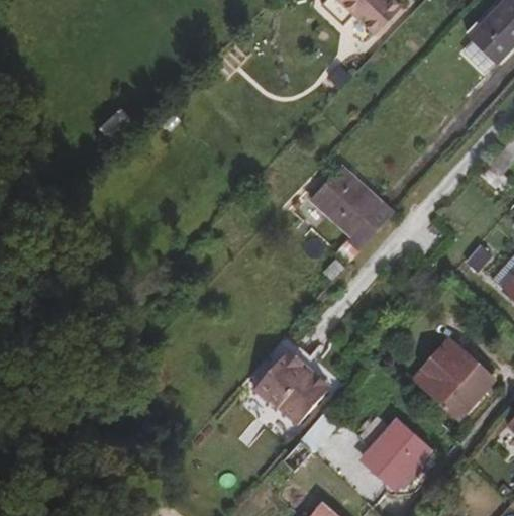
[(340,0),(381,38),(410,9),(400,0),(340,0)]
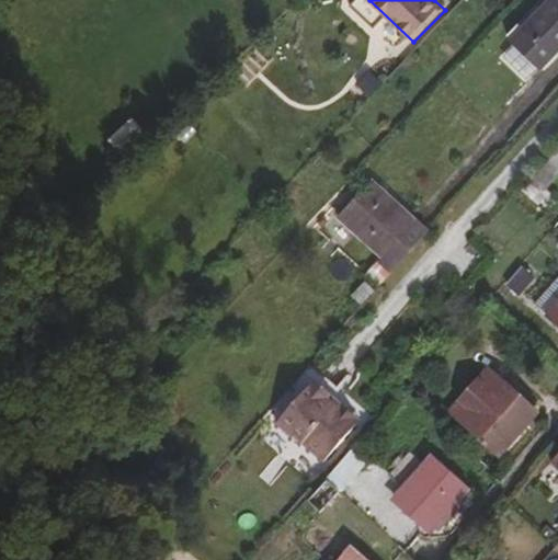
[(505,103),(557,45),(557,0),(546,0),(511,38),(514,41),(494,60),(497,64),(481,81),(505,103)]
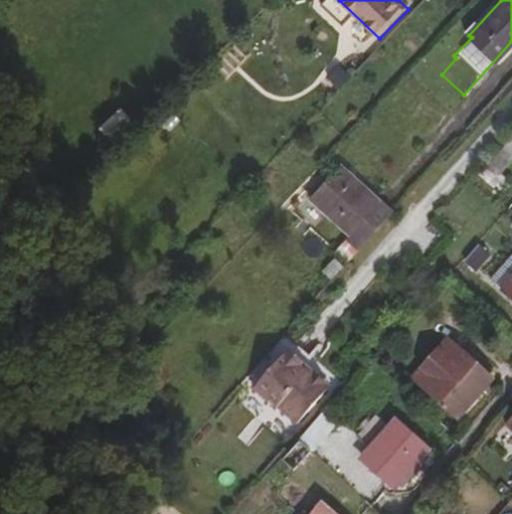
[(510,154),(511,152),(511,129),(498,144),(510,154)]
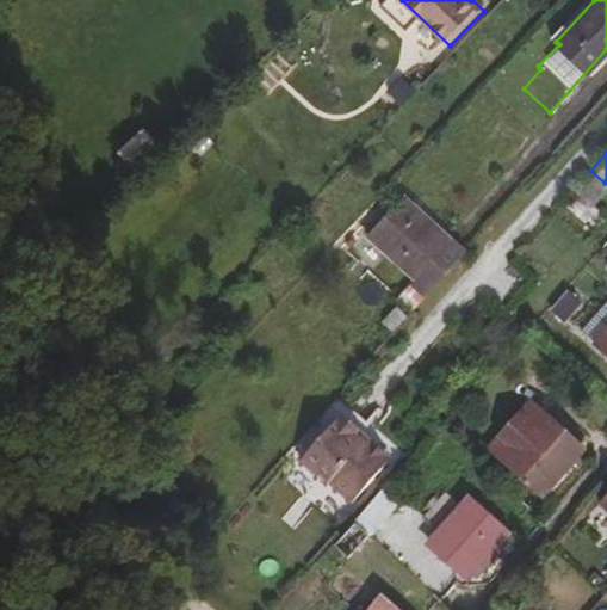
[(463,251),(402,196),(366,232),(429,289),(463,251)]
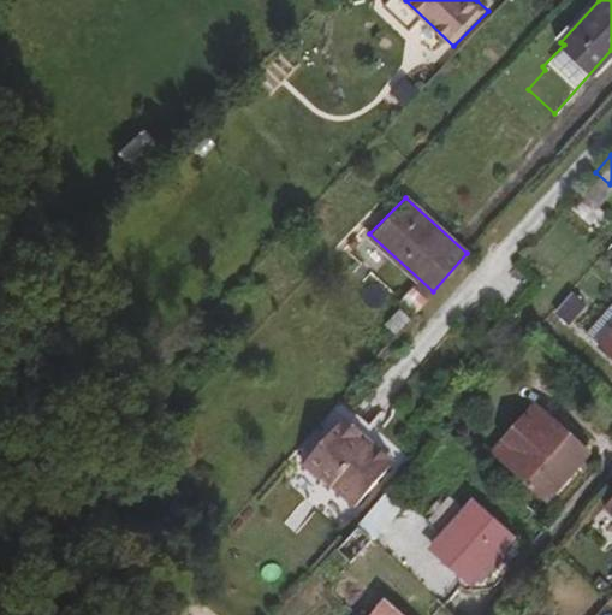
[(583,297),(575,289),(565,299),(575,307),(583,297)]
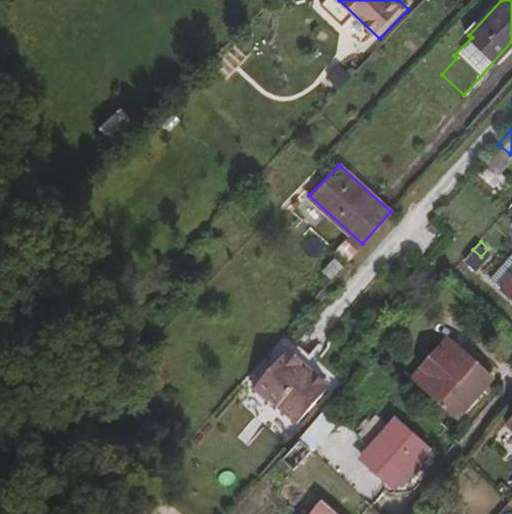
[(473,265),(481,257),(473,249),(466,257),(473,265)]
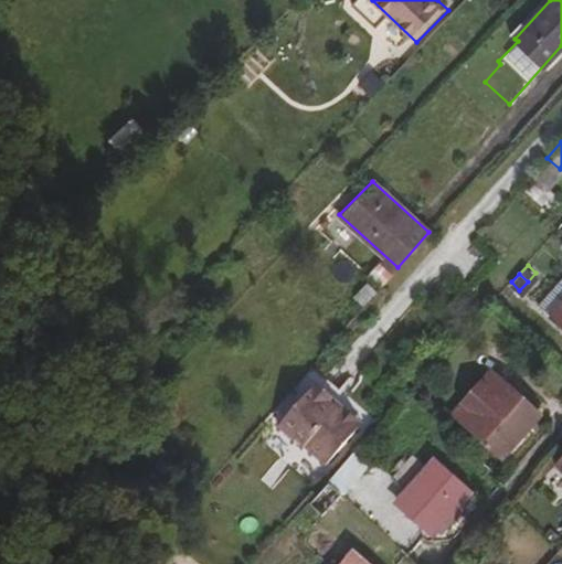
[(550,315),(561,301),(561,279),(539,305),(550,315)]
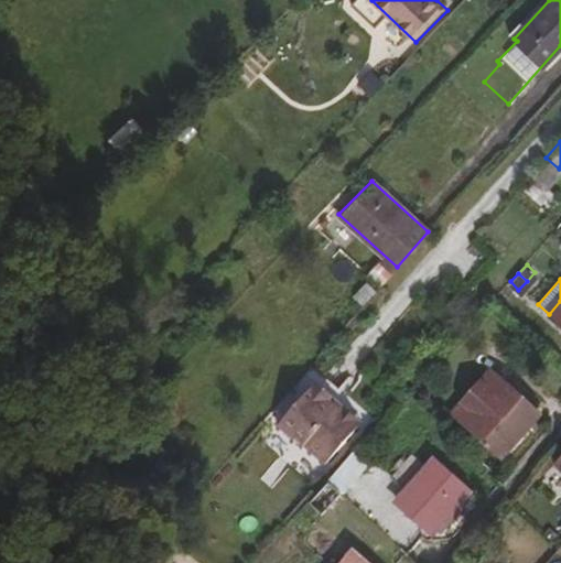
[(560,301),(549,314),(560,325),(560,301)]
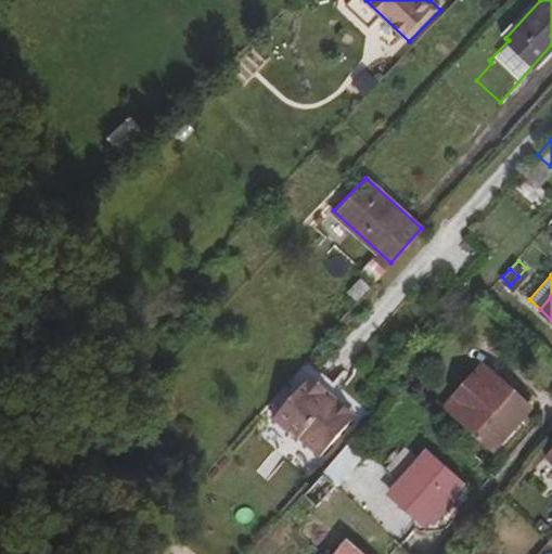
[(482,361),(446,402),(490,441),(527,401),(482,361)]
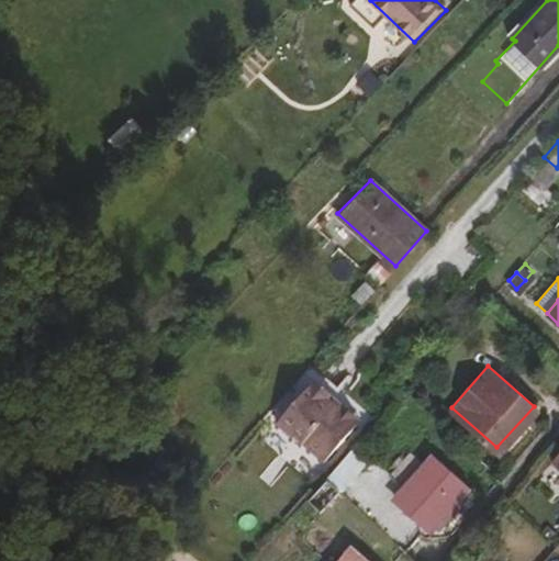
[(315,451),(351,410),(341,401),(335,402),(327,395),(332,391),(315,377),(277,419),(291,434),(293,432),(315,451)]
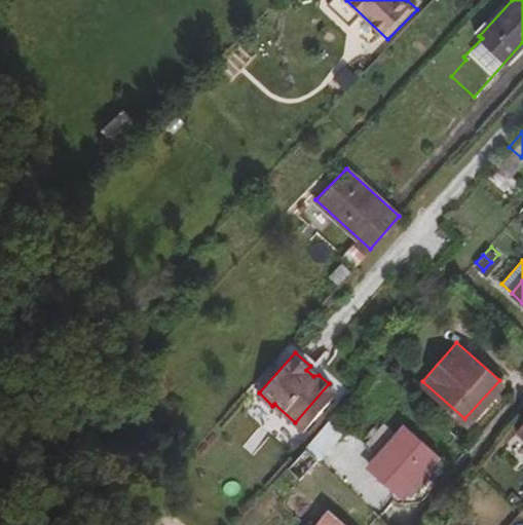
[(301,428),(333,394),(333,387),(329,383),(295,422),(301,428)]
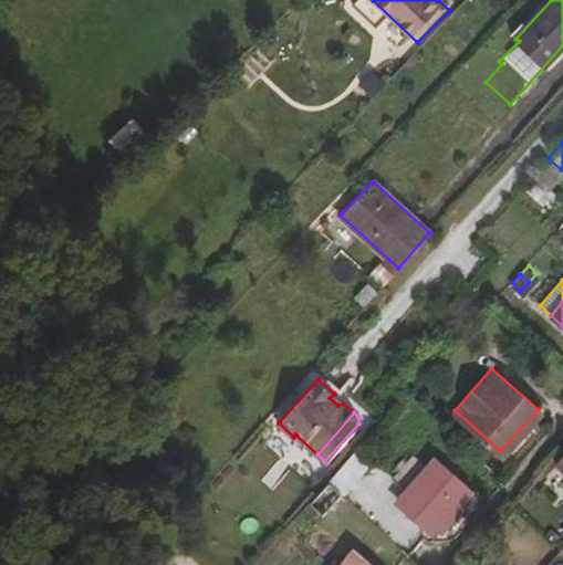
[(430,530),(468,487),(438,460),(400,502),(430,530)]
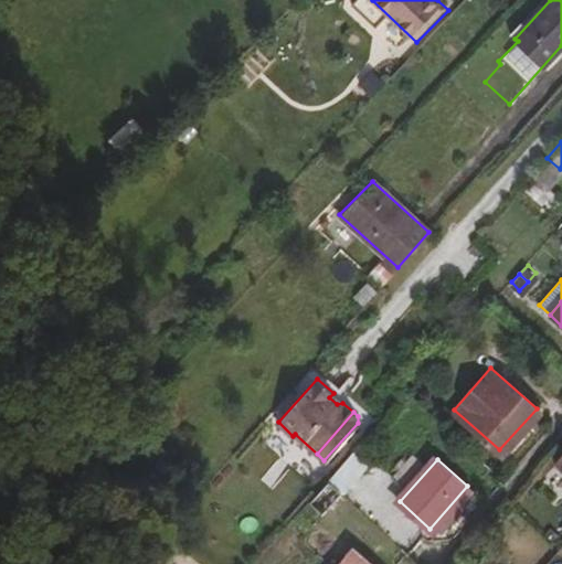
[(320,510),(339,489),(329,480),(310,501),(320,510)]
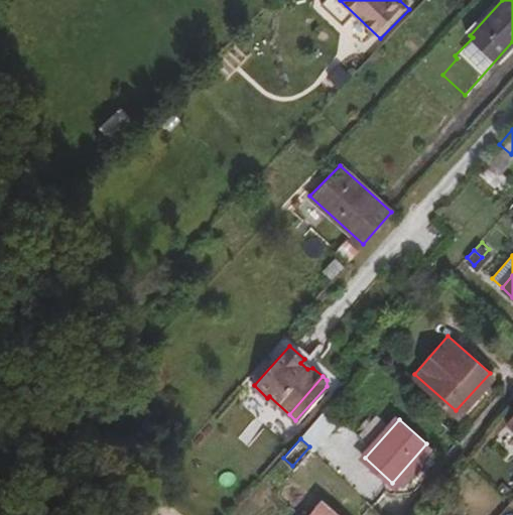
[(339,514),(325,503),(312,514),(339,514)]
